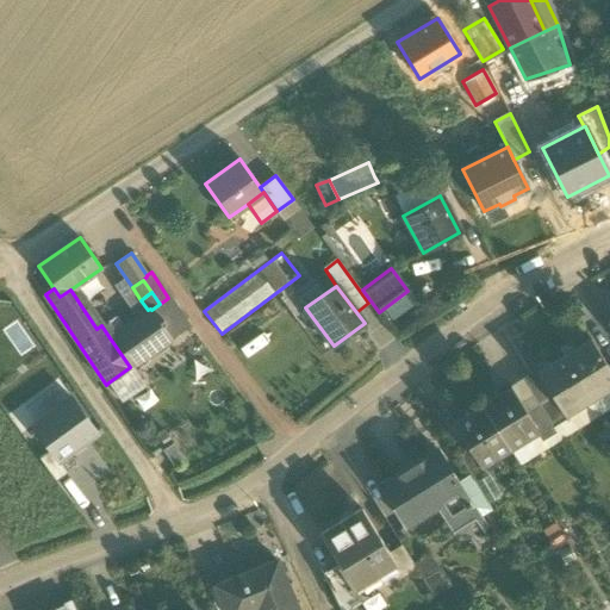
[(160,304),(151,310),(159,319),(175,309),(168,298),(160,304)]
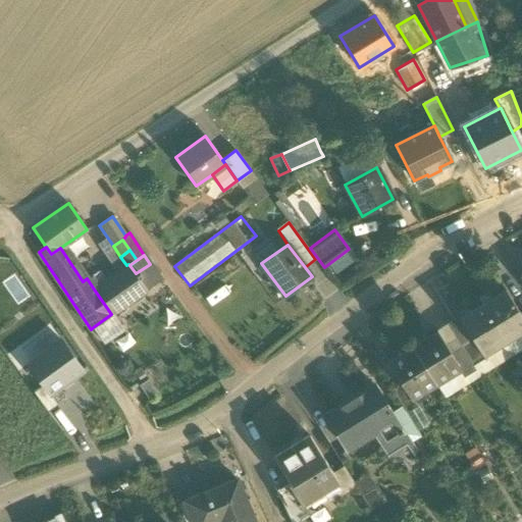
[(126,265),(103,280),(95,291),(111,314),(113,313),(148,290),(136,273),(129,265),(128,264),(126,265)]
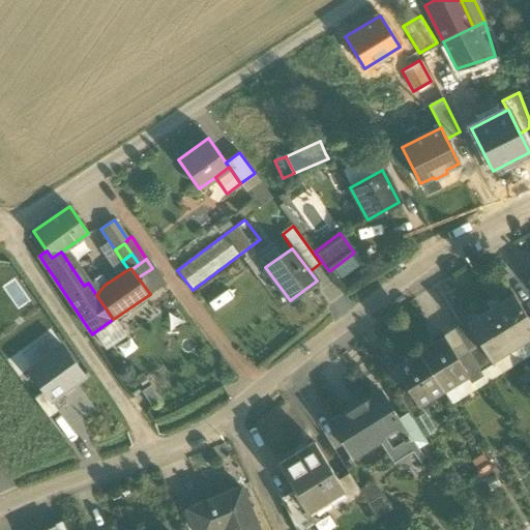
[(152,268),(138,277),(150,294),(164,286),(152,268)]
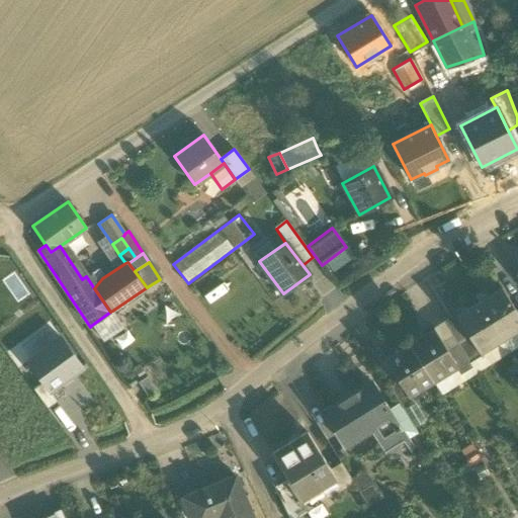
[(517,316),(502,289),(489,296),(488,293),(482,297),(484,300),(480,303),(501,337),(517,326),(517,316)]
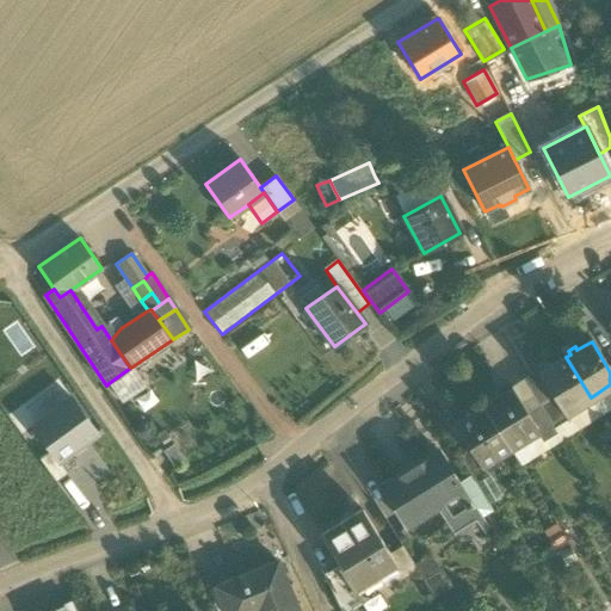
[(566,357),(551,365),(549,362),(543,366),(545,370),(539,374),(553,395),(563,414),(565,413),(591,397),(566,357)]
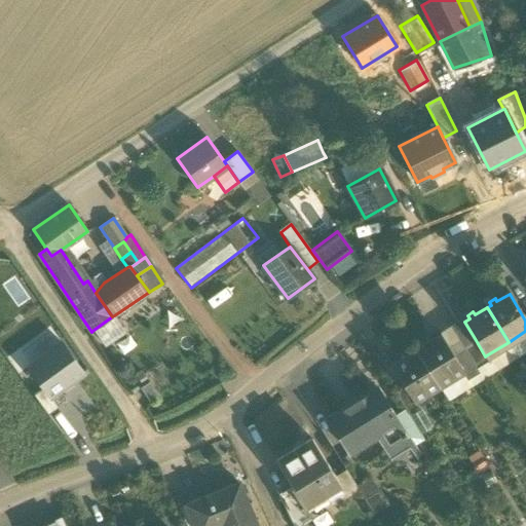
[(125,332),(114,315),(112,316),(94,330),(105,346),(125,332)]
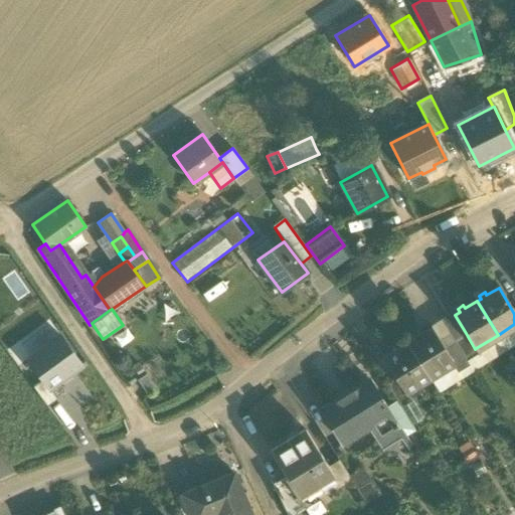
[(514,324),(498,335),(506,348),(514,342),(514,324)]
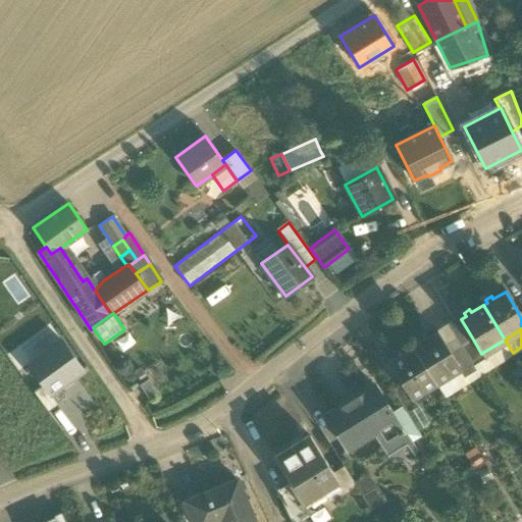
[(460,345),(452,331),(440,338),(450,353),(461,346),(460,345)]
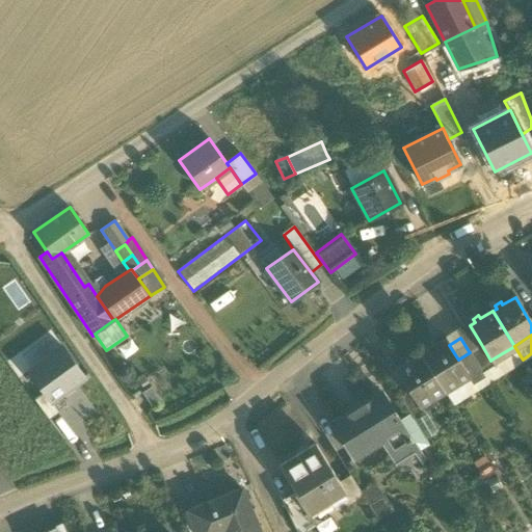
[(446,340),(422,355),(444,390),(467,376),(468,375),(458,360),(449,345),(446,340)]
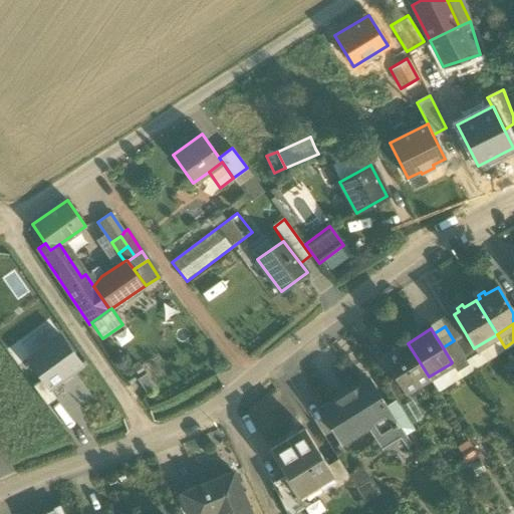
[(474,348),(465,332),(453,339),(454,340),(466,360),(479,352),(475,347),(474,348)]
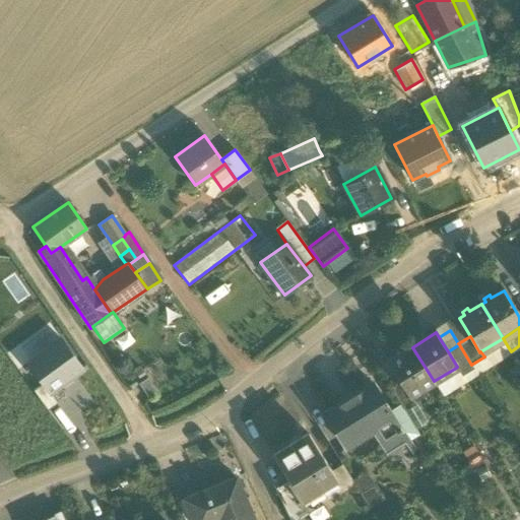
[(49,394),(82,369),(61,340),(27,365),(43,385),(49,394)]
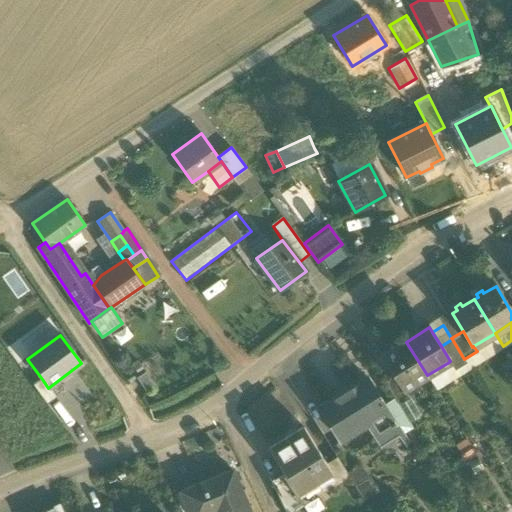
[(464,359),(452,339),(441,346),(450,361),(449,362),(455,370),(466,363),(464,359)]
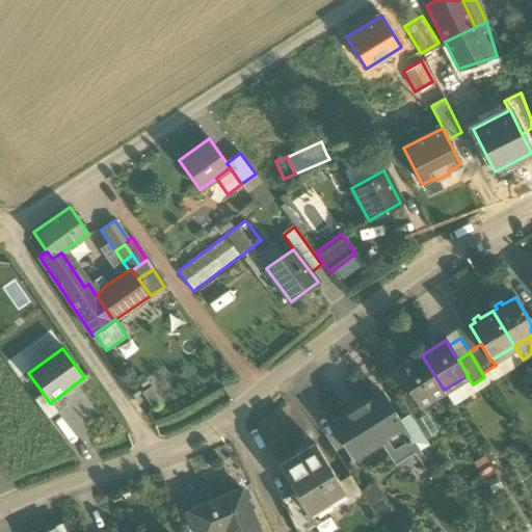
[(422,355),(397,371),(408,390),(419,406),(421,405),(444,390),(422,355)]
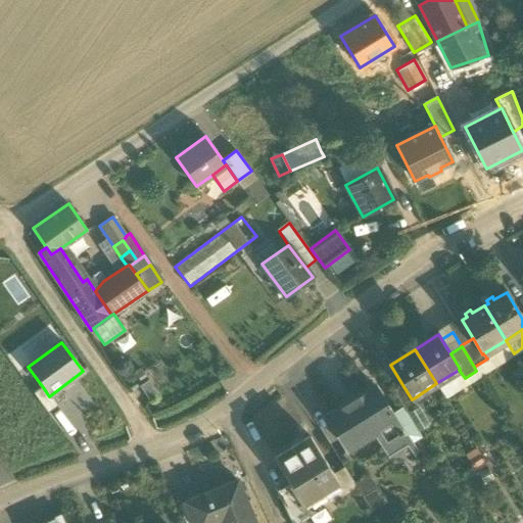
[(390,365),(380,371),(391,389),(401,383),(390,365)]
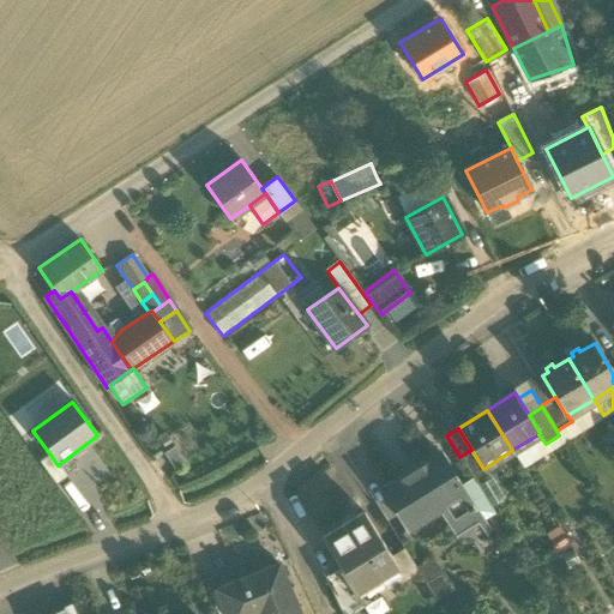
[(185,461),(174,445),(164,452),(175,468),(185,461)]
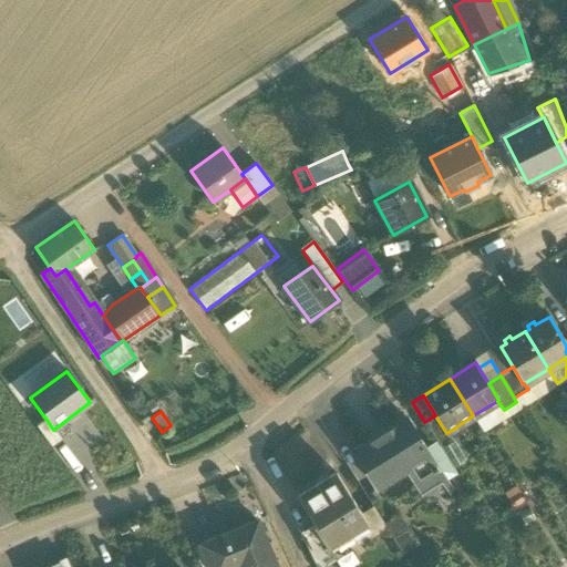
[(446,433),(435,415),(424,422),(441,449),(454,441),(449,432),(446,433)]
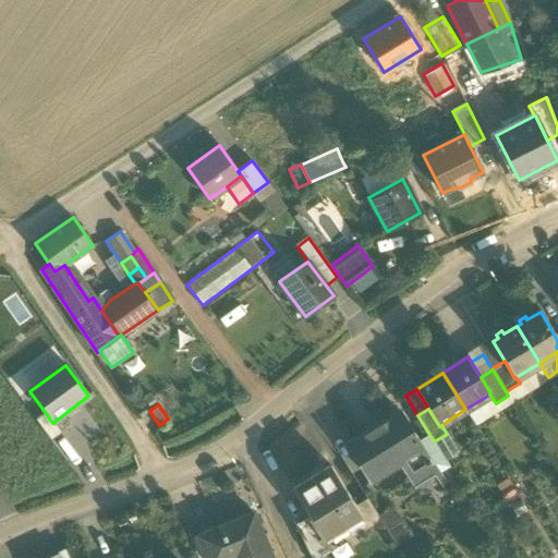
[(400,412),(348,444),(372,482),(399,464),(408,478),(432,463),(400,412)]
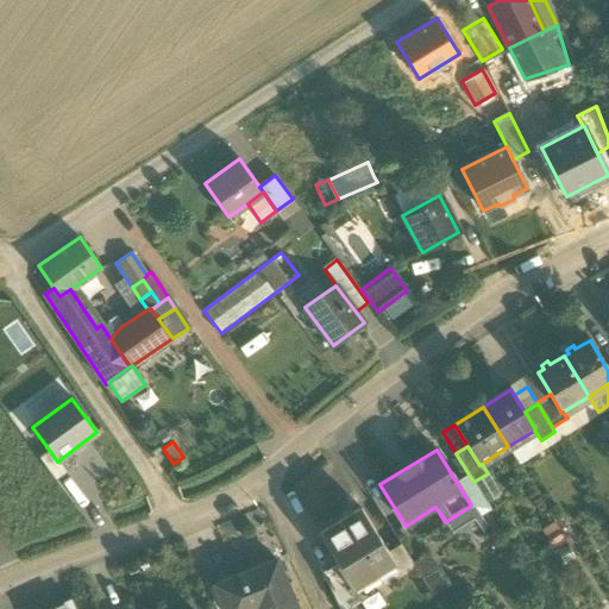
[(39,459),(56,482),(67,475),(57,462),(50,451),(39,459)]
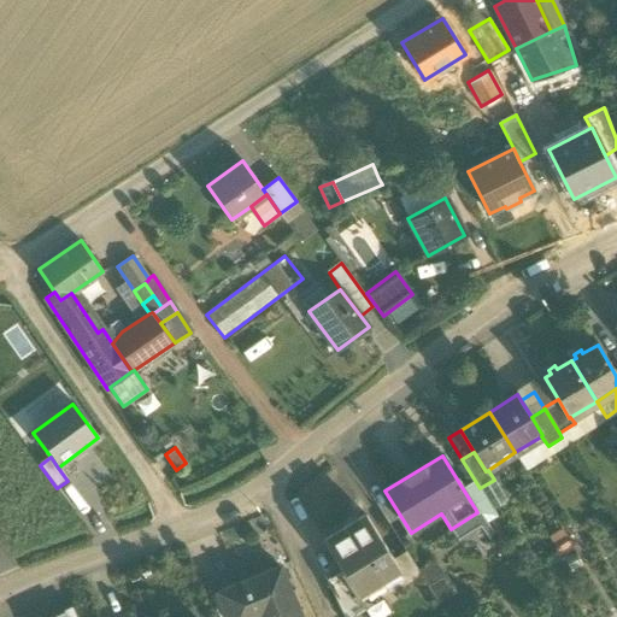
[(494,480),(480,488),(493,510),(507,501),(494,480)]
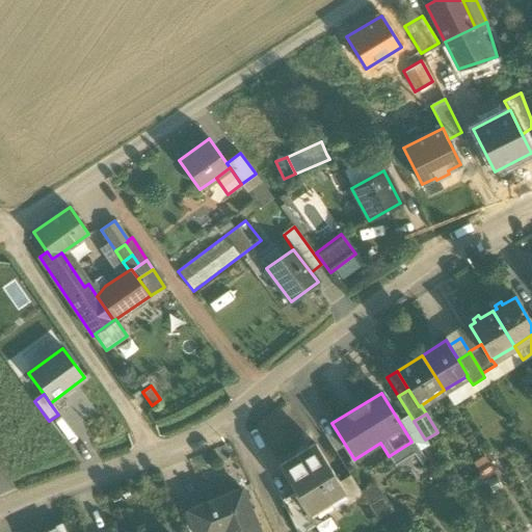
[(340,482),(316,445),(281,467),(296,491),(294,494),(307,514),(308,513),(327,501),(344,490),(345,489),(340,482)]
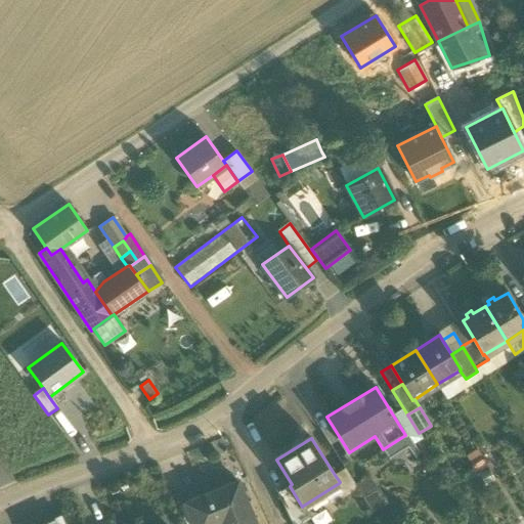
[(345,469),(335,475),(340,482),(339,483),(344,492),(346,495),(357,488),(356,486),(345,469)]
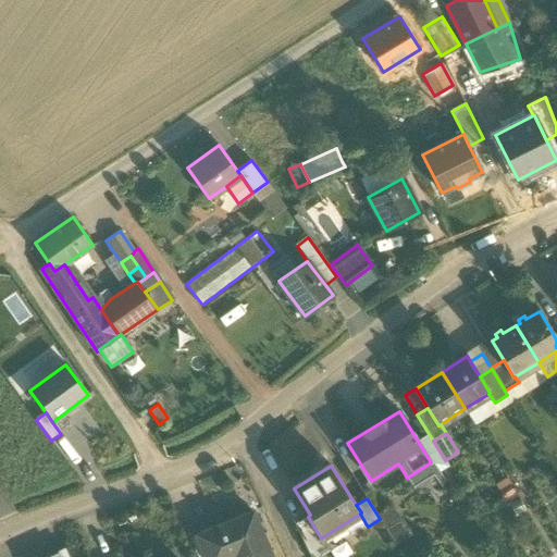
[(406,535),(390,510),(379,517),(380,519),(394,543),(406,535)]
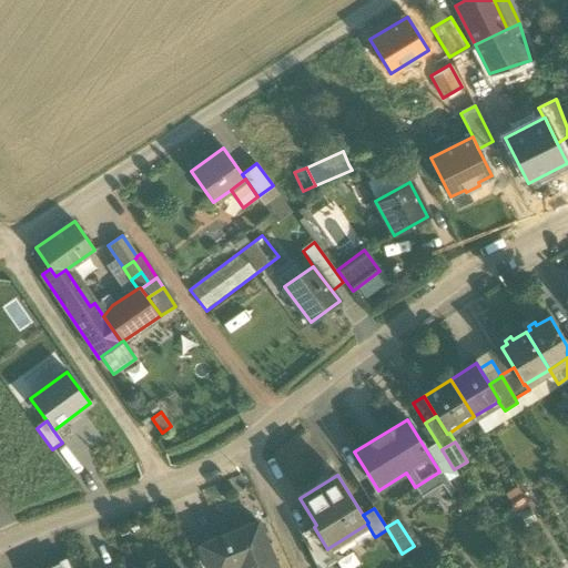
[(277,567),(259,523),(202,546),(210,567),(221,567),(236,563),(239,567),(277,567)]
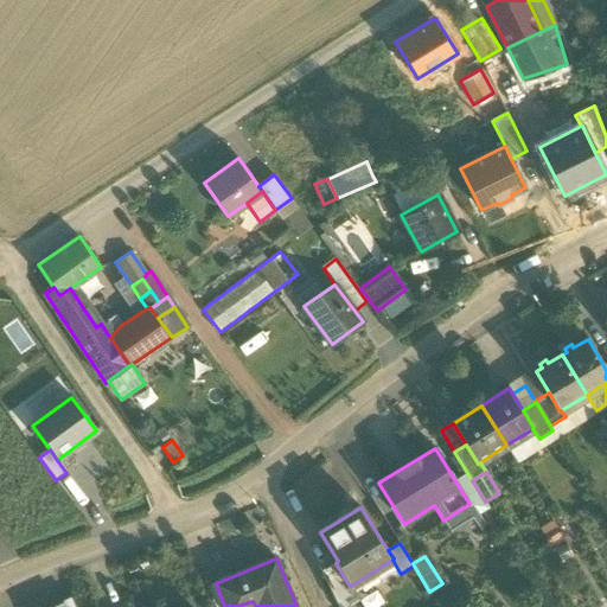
[(393,560),(374,572),(381,581),(398,570),(393,560)]
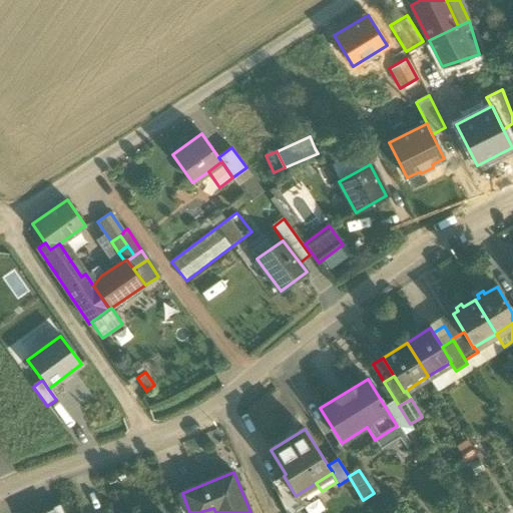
[(296,496),(284,476),(272,483),(286,512),(296,512),(305,507),(297,495),(296,496)]
